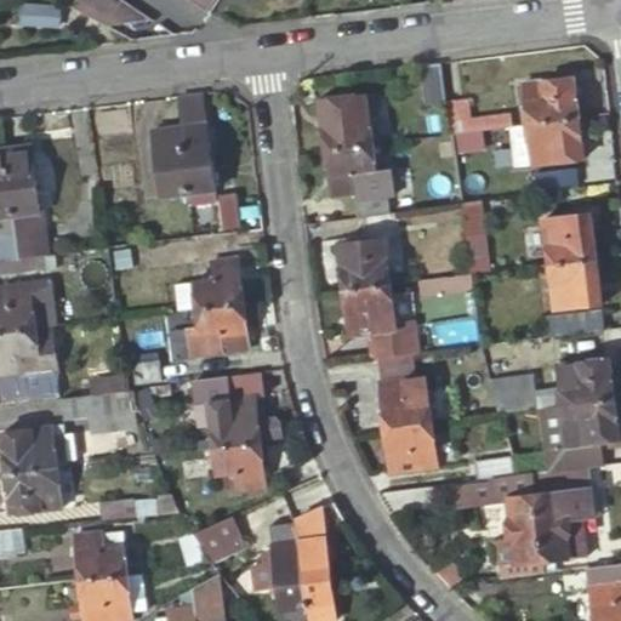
[(67,0),(64,6),(104,28),(121,1),(119,0),(67,0)]
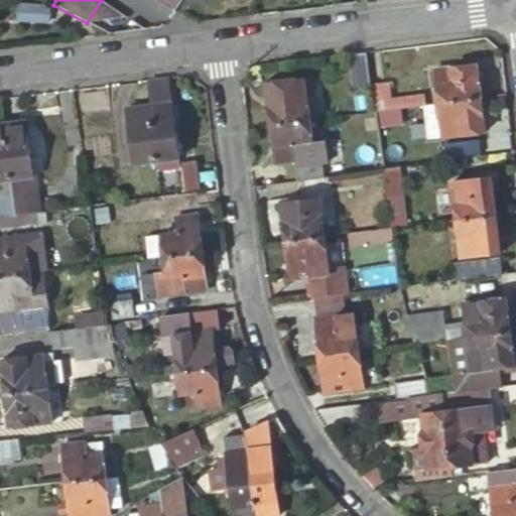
[(152,0),(170,11),(177,0),(152,0)]
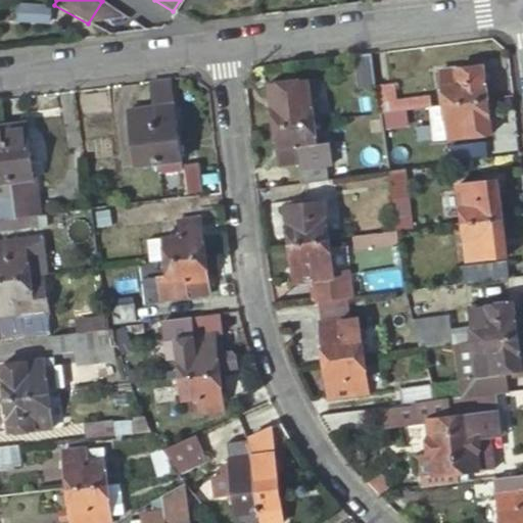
[(102,1),(88,24),(128,17),(102,1)]
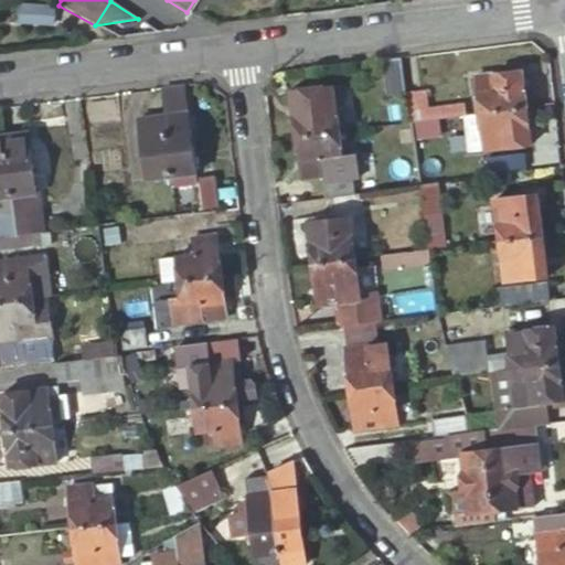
[(46,29),(48,11),(20,9),(19,28),(46,29)]
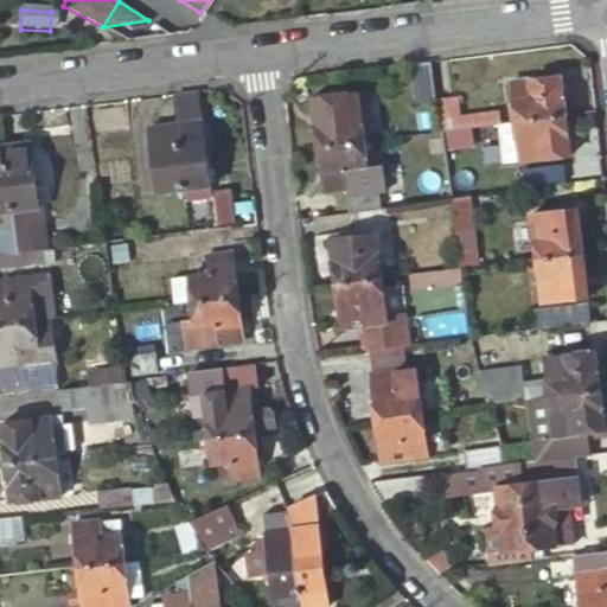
[(508,83),(512,121),(563,114),(558,76),(508,83)]
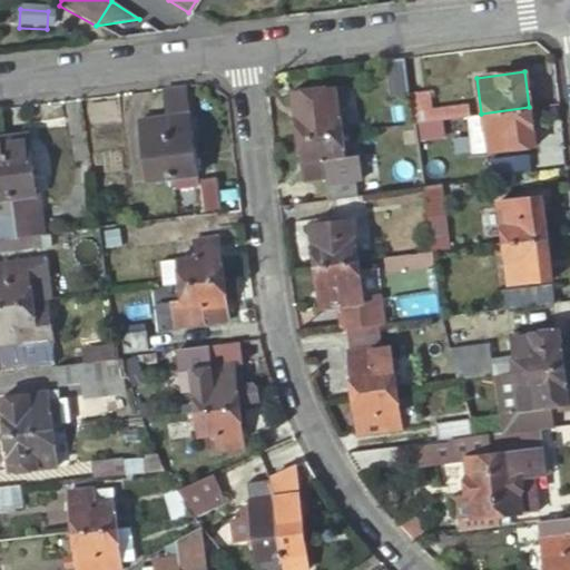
[(184,89),(161,92),(164,119),(170,179),(193,176),(194,176),(184,89)]
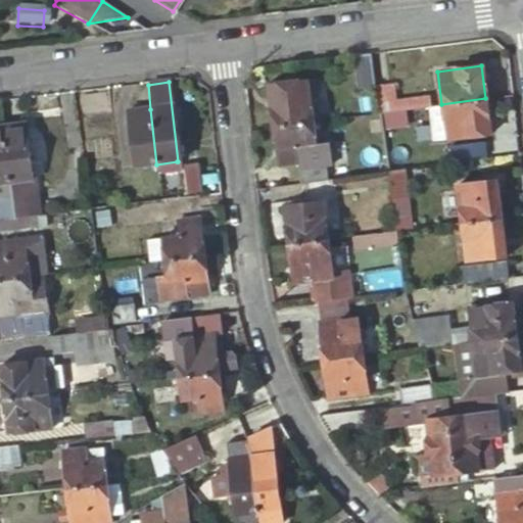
[(374,86),(378,114),(428,106),(427,97),(392,101),(389,84),(374,86)]
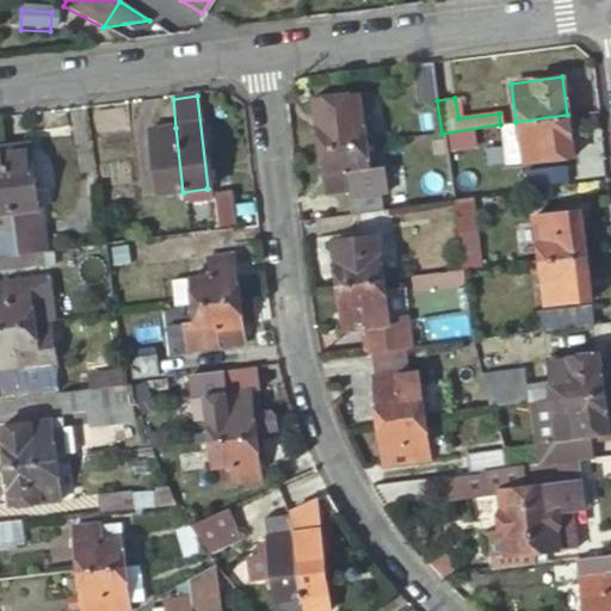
[(313,106),(319,152),(363,146),(359,118),(368,117),(365,99),(313,106)]
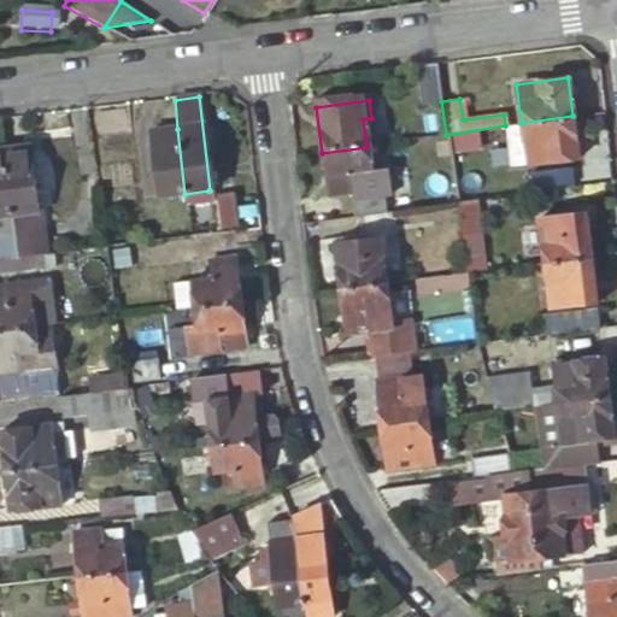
[(573,116),(521,123),(527,166),(579,158),(573,116)]
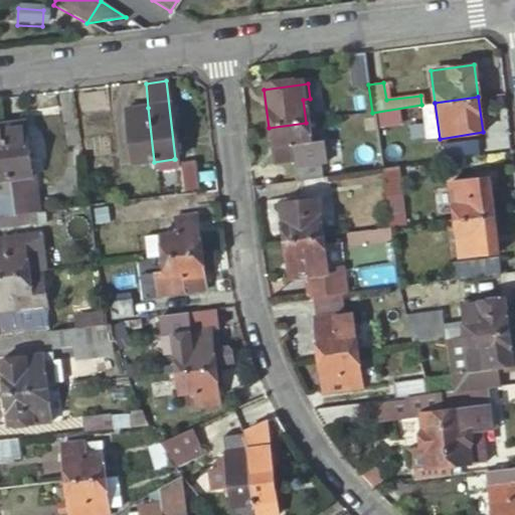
[(154,162),(148,108),(125,111),(131,165),(154,162)]
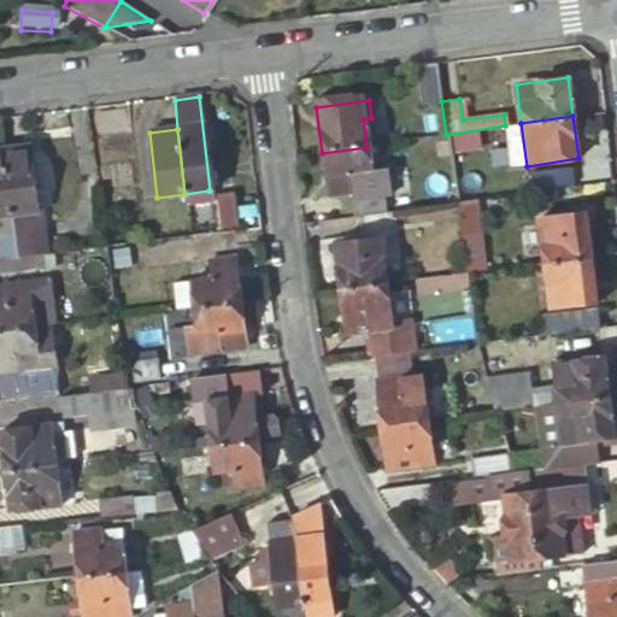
[(3,150),(15,258),(42,254),(48,253),(42,212),(37,213),(29,147),(3,150)]
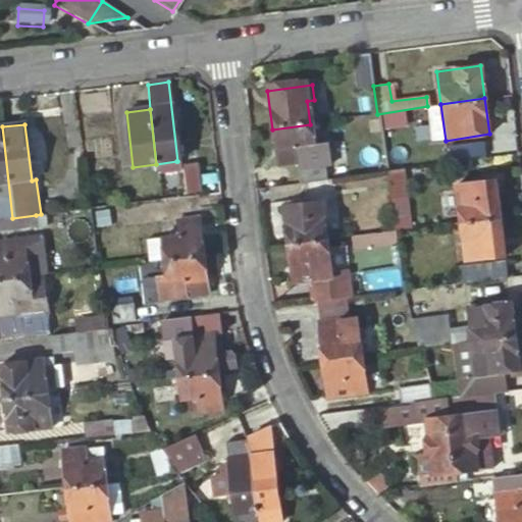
[(310,124),(272,129),(277,168),(325,160),(323,145),(313,146),(310,124)]
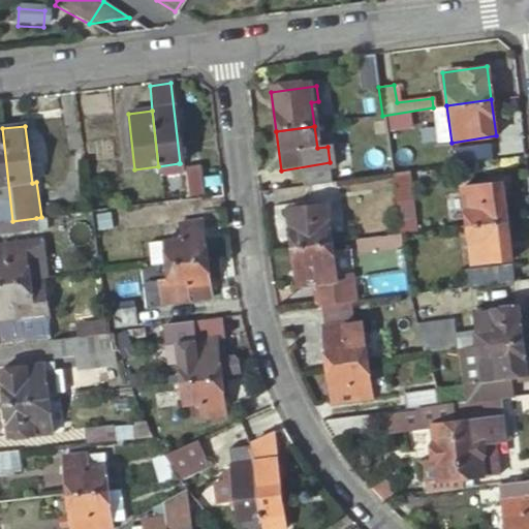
[(0,222),(12,221),(2,128),(0,128),(0,222)]
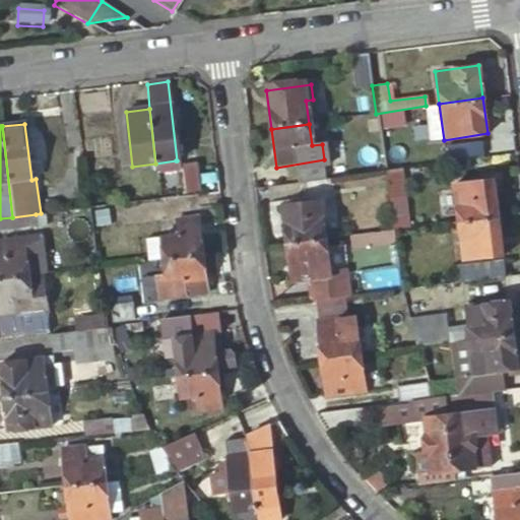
[(155,164),(156,174),(178,171),(176,160),(155,164)]
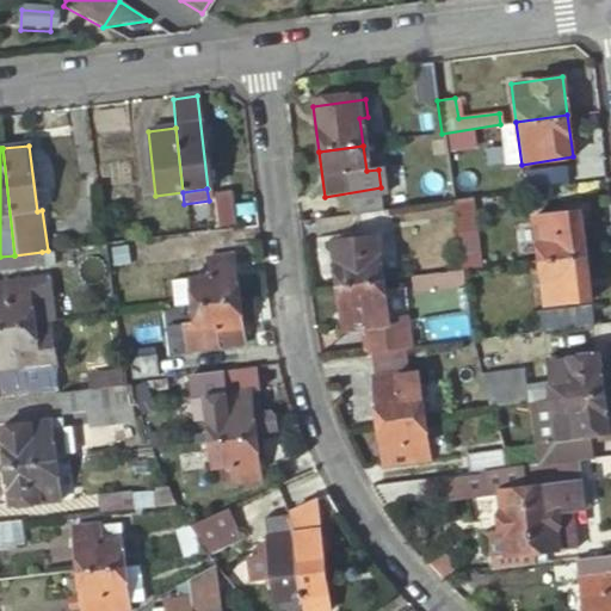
[(355,197),(356,215),(390,210),(389,192),(355,197)]
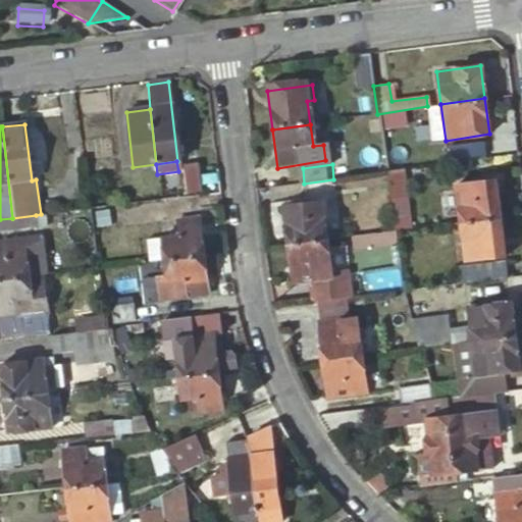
[(422,166),(403,169),(405,184),(424,180),(422,166)]
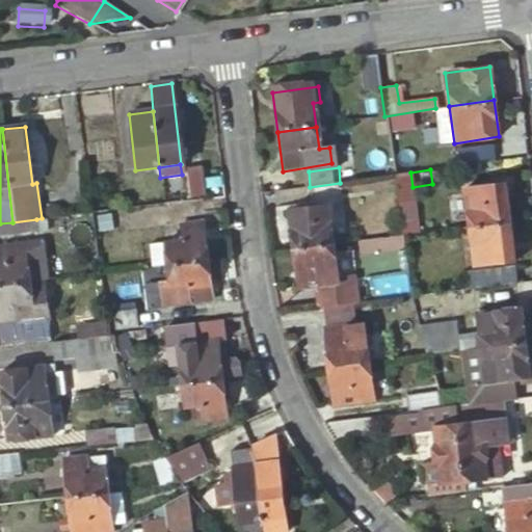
[(410,173),(393,175),(401,237),(406,236),(419,234),(413,187),(410,173)]
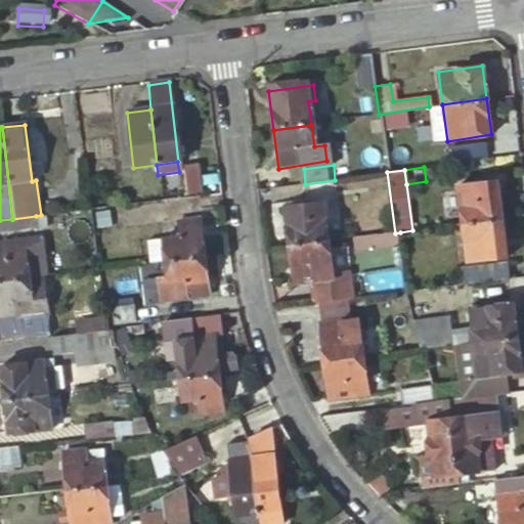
[(178,187),(179,199),(200,195),(197,173),(182,174),(184,186),(178,187)]
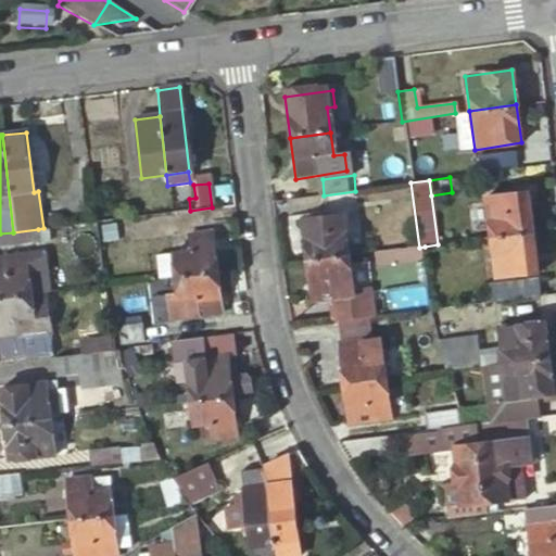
[(484,197),(490,237),(532,230),(528,190),(484,197)]
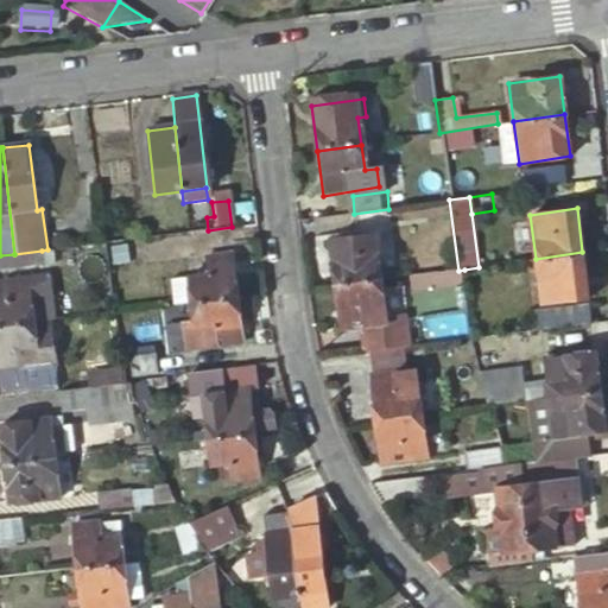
[(359,259),(378,257),(374,236),(355,240),(359,259)]
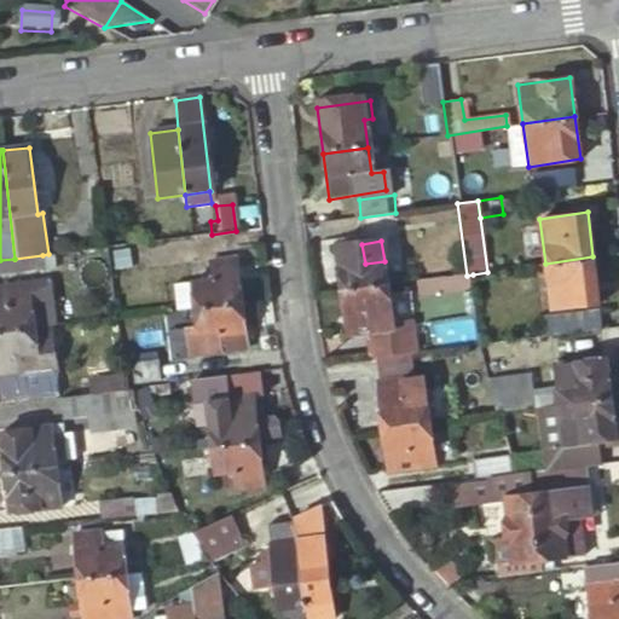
[(341,294),(387,287),(385,261),(365,264),(362,244),(334,248),(341,294)]
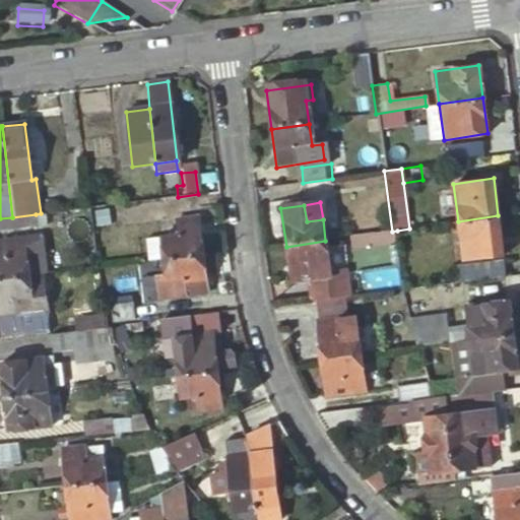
[(110,209),(93,211),(96,234),(112,233),(110,209)]
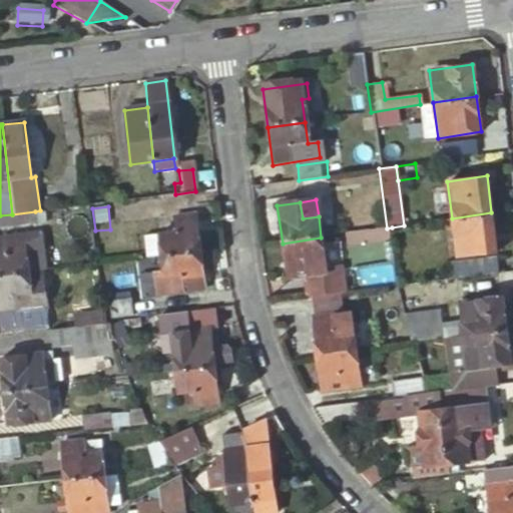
[(35,211),(12,214),(0,215),(0,227),(36,223),(35,211)]
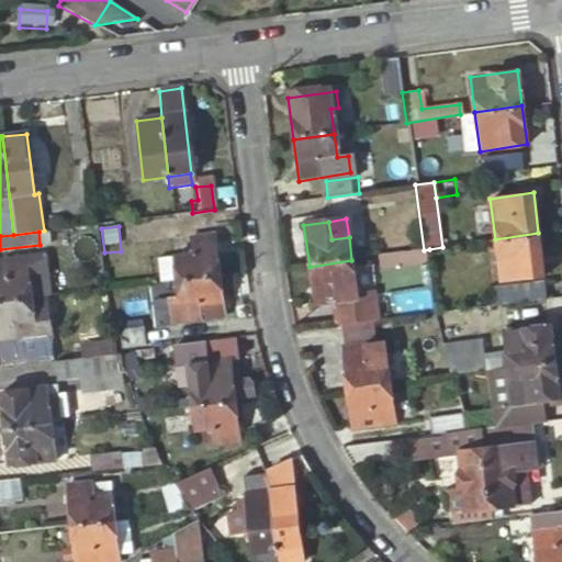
[(538,233),(495,239),(501,281),(543,277),(538,233)]
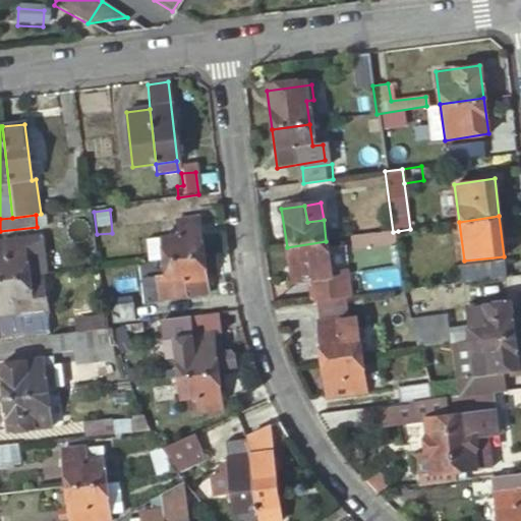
[(160,239),(162,262),(201,256),(197,217),(175,221),(177,236),(160,239)]
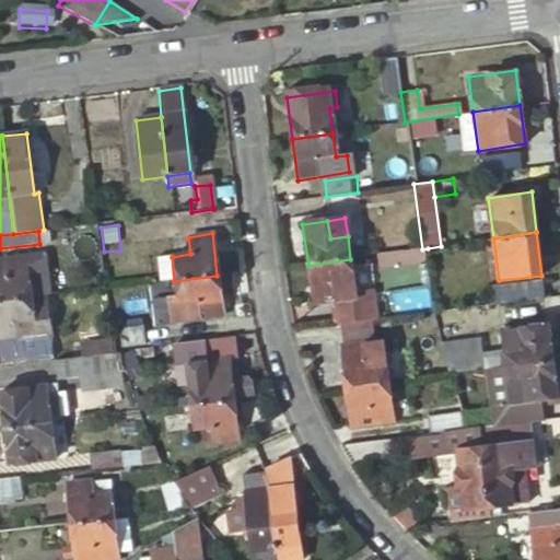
[(441,246),(428,248),(429,259),(442,258),(441,246)]
